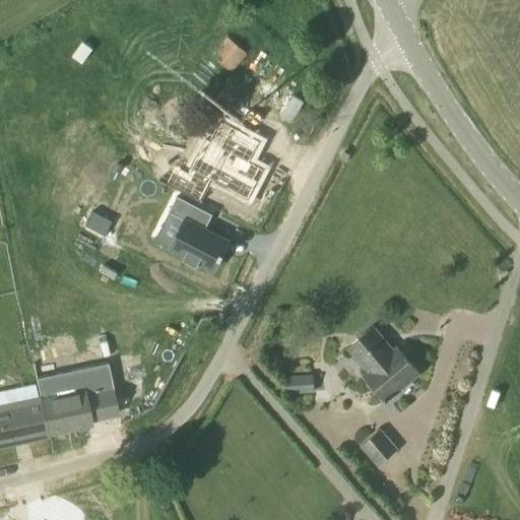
[(233,72),(248,54),(226,37),(211,56),(233,72)]
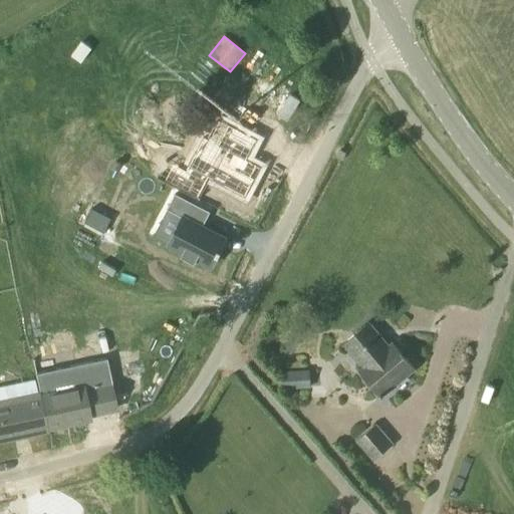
[(204,137),(188,166),(245,196),(261,166),(247,159),(257,139),(229,123),(218,144),(204,137)]
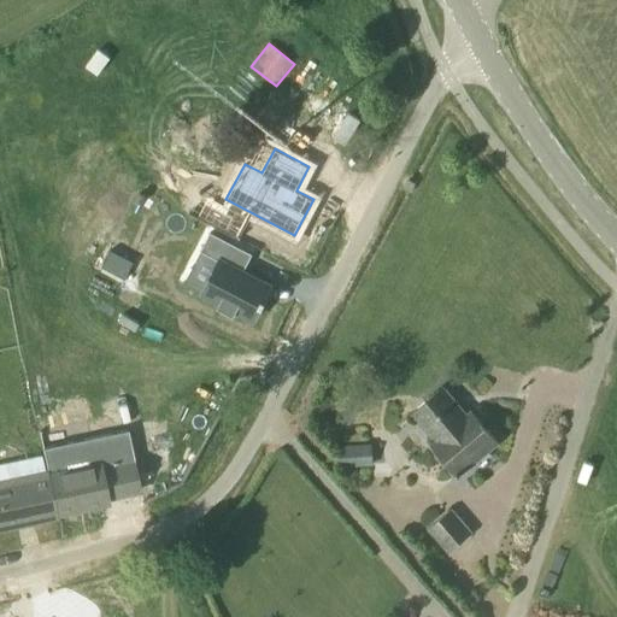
[(234,315),(236,310),(253,319),(260,305),(263,306),(265,300),(264,299),(271,285),(242,270),(252,253),(210,231),(200,251),(218,259),(201,293),(219,301),(217,306),(234,315)]
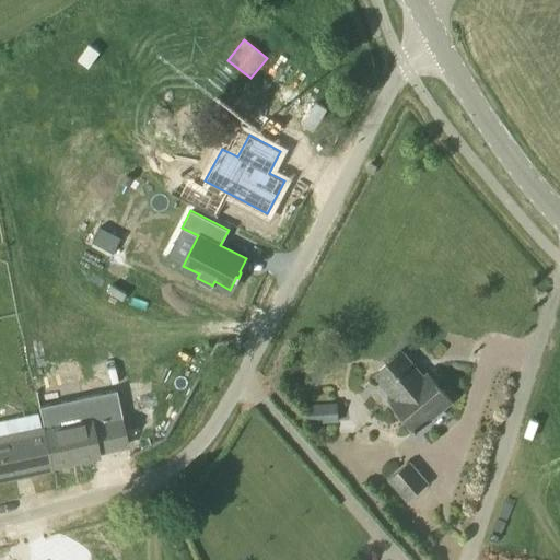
[(452,401),(428,373),(423,377),(401,351),(374,375),(396,400),(392,405),(416,433),(452,401)]
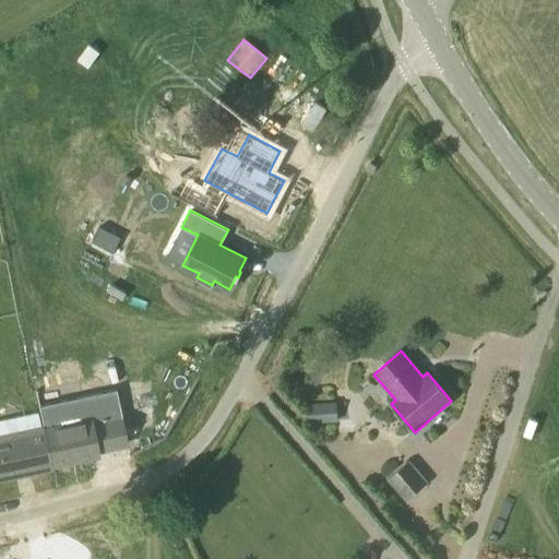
[(306,423),(328,421),(339,421),(337,404),(305,405),(306,423)]
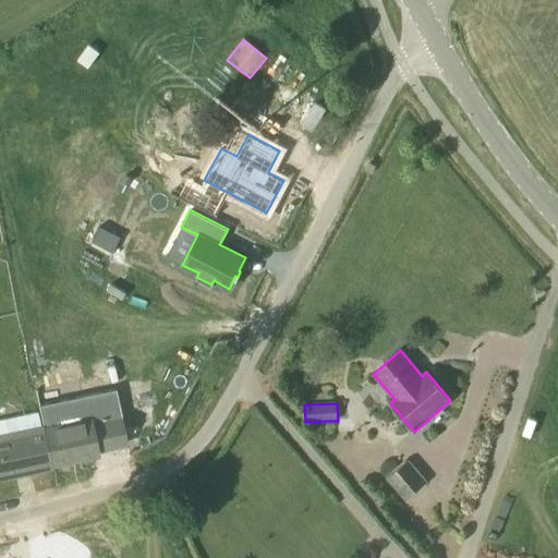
[(74,404),(16,416),(27,470),(98,455),(89,417),(79,421),(74,404)]
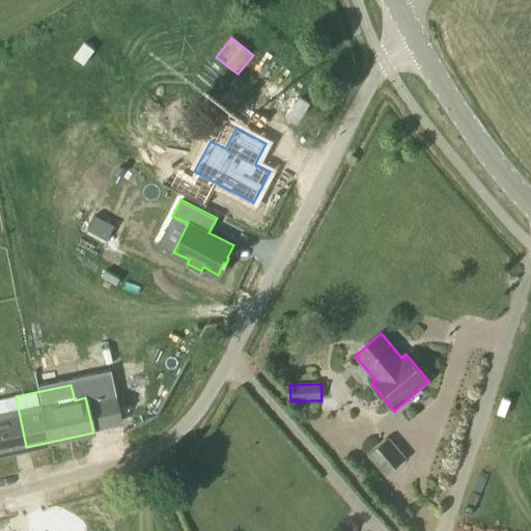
[(0,452),(26,447),(16,396),(0,398),(0,452)]
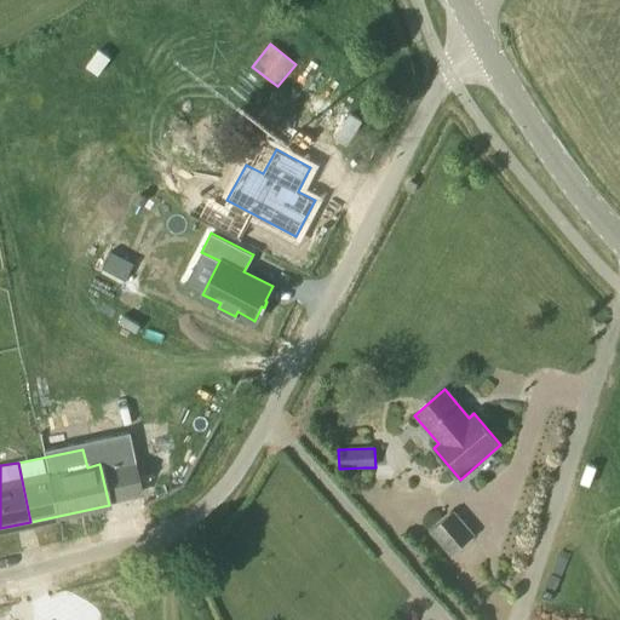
[(452,555),(474,537),(453,511),(431,530),(452,555)]
